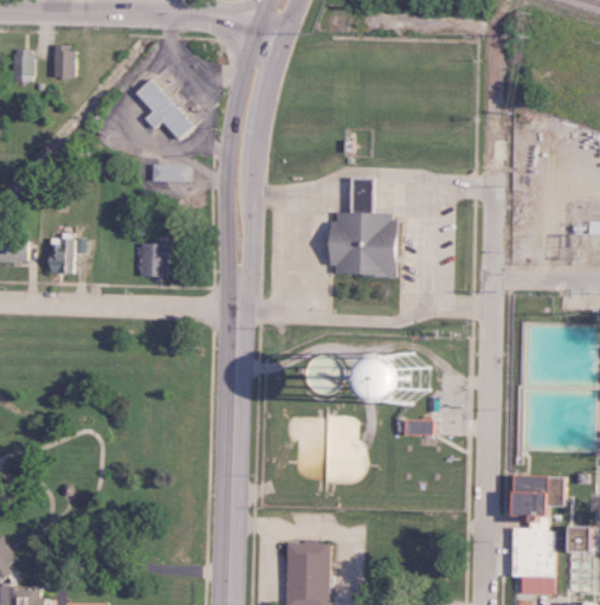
[(72,51),(60,51),(60,46),(49,45),(49,77),(71,78),(72,51)]
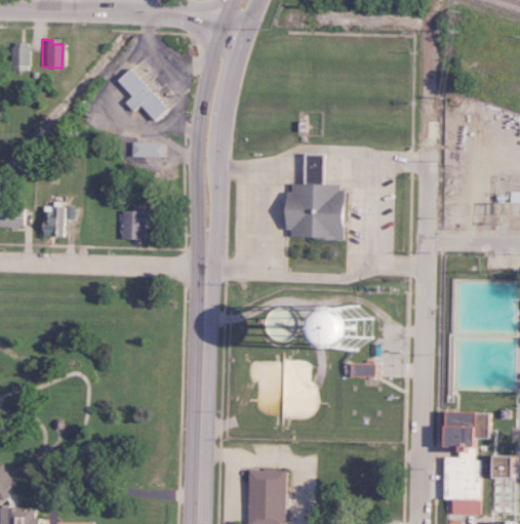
[(6,70),(25,71),(26,43),(7,43),(6,70)]
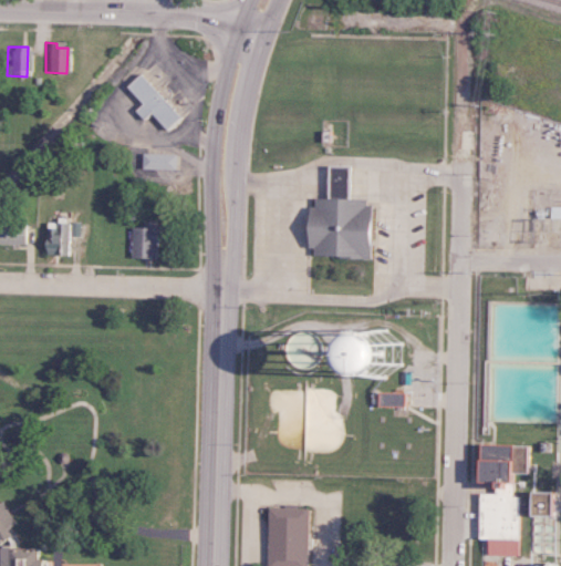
[(134,112),(143,121),(149,114),(166,132),(180,119),(139,74),(125,88),(141,105),(134,112)]
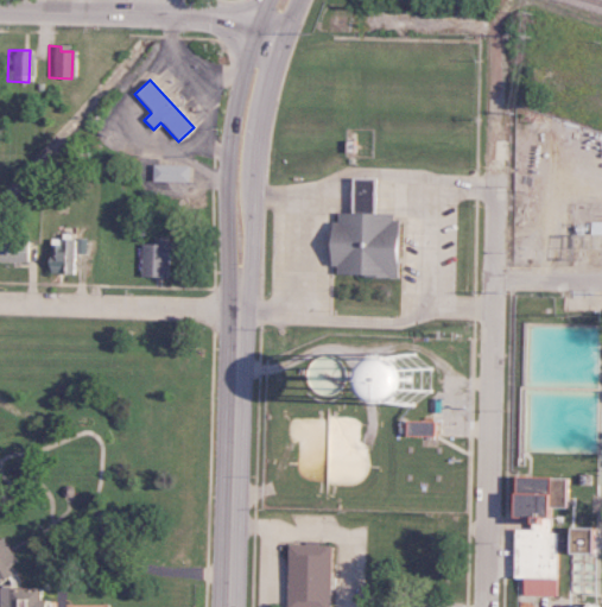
[(149,182),(185,182),(185,166),(150,165),(149,182)]
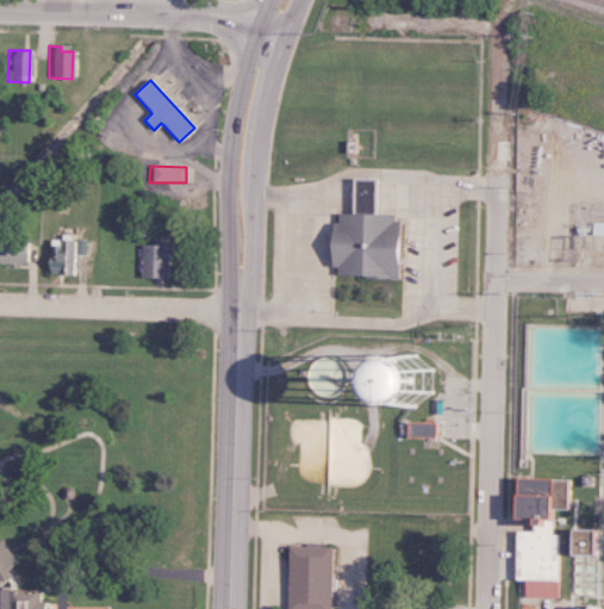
[(377,179),(353,179),(353,213),(337,213),(337,222),(334,222),(334,277),(400,277),(400,215),(377,215),(377,179)]
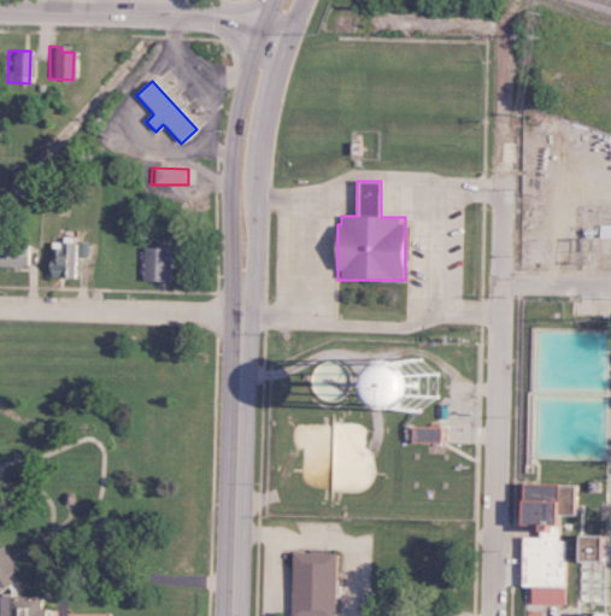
[(27,245),(0,242),(0,267),(25,268),(27,245)]
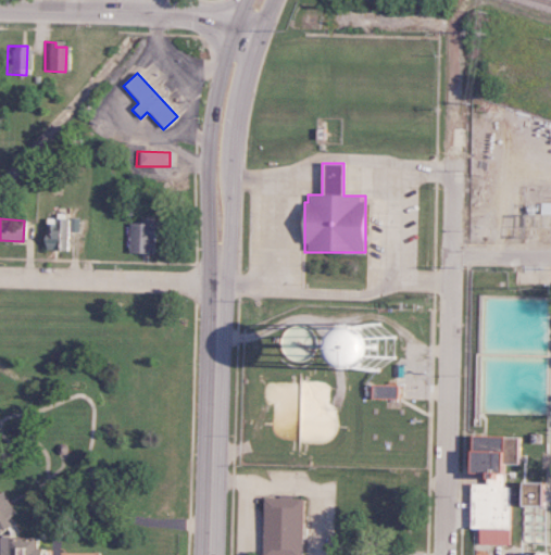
[(74,218),(42,219),(44,251),(63,251),(63,232),(74,232),(74,218)]
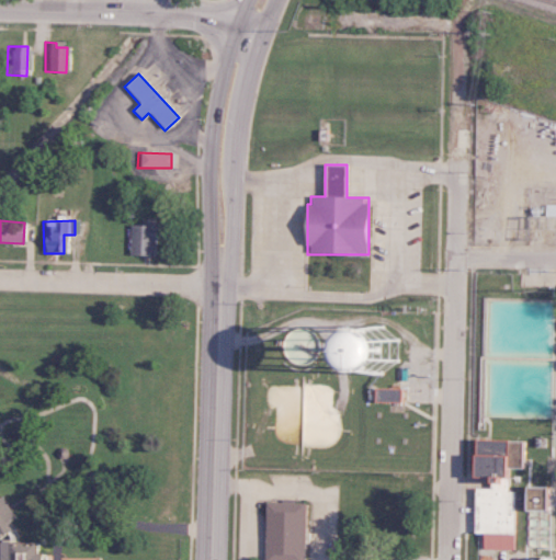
[(155,241),(161,242),(162,227),(128,226),(127,256),(154,258),(155,241)]
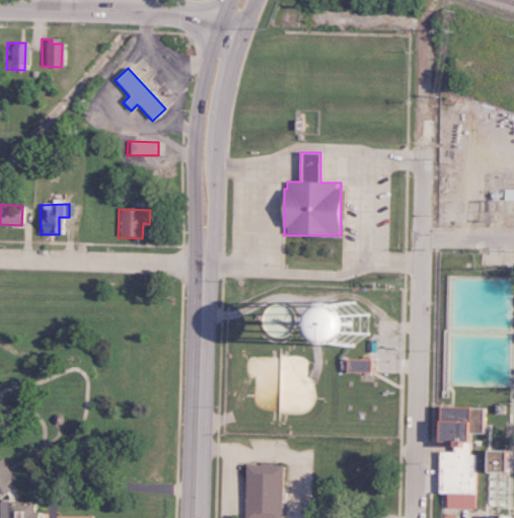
[(348,372),(371,372),(371,360),(348,360),(348,372)]
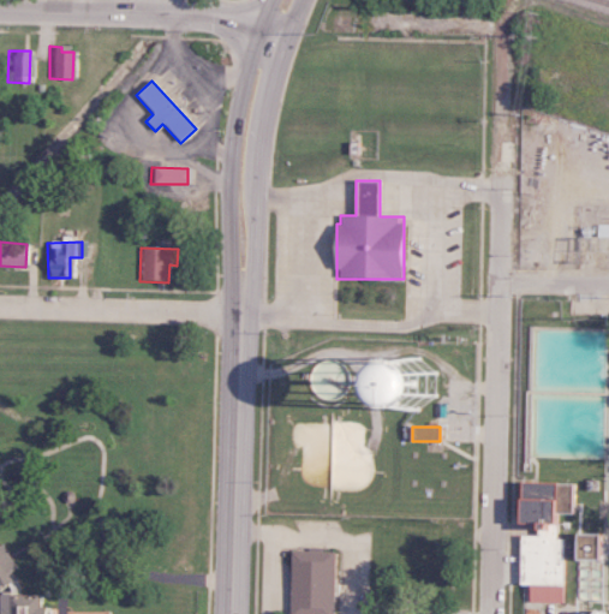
[(559,603),(560,540),(551,540),(553,523),(559,523),(559,513),(572,513),(573,483),(524,482),(523,502),(519,502),(518,524),(535,524),(535,536),(519,535),(518,585),(529,585),(527,602),(559,603)]
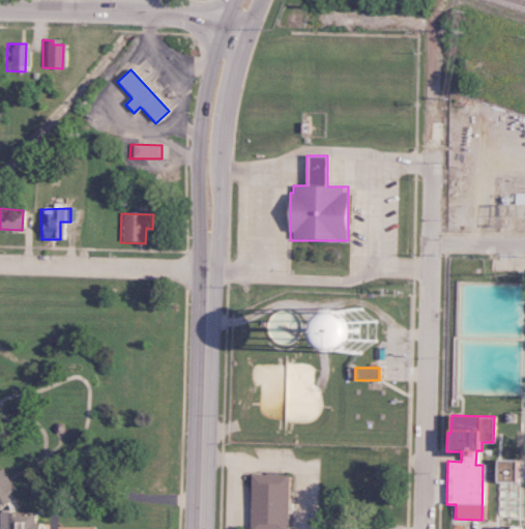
[(515,518),(515,482),(521,482),(521,460),(501,460),(500,482),(494,482),(493,518),(515,518)]
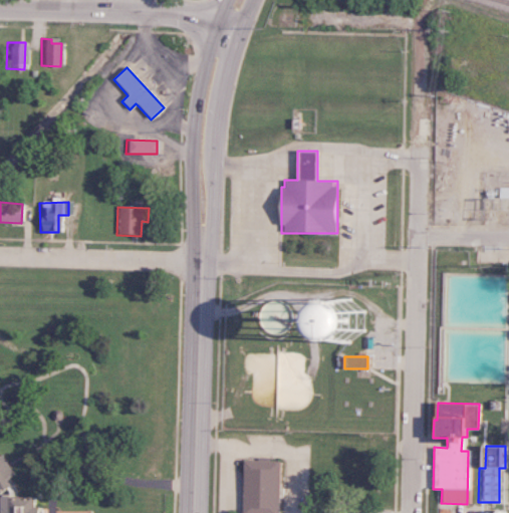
[(278,512),(280,461),(245,460),(242,512),(278,512)]
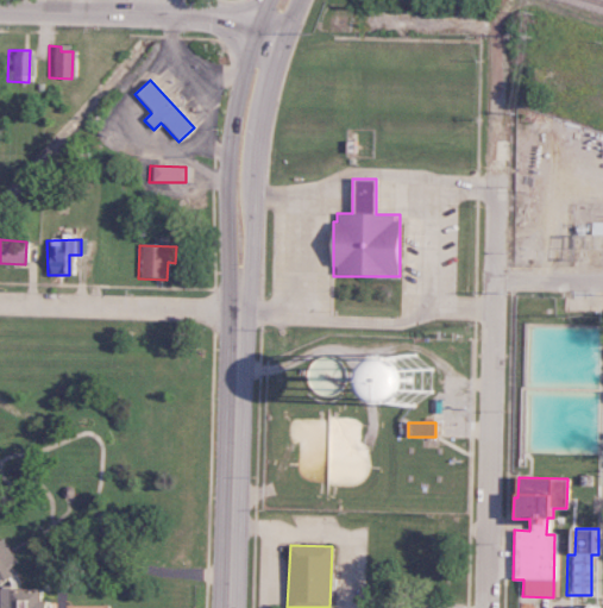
[(38,607),(39,589),(4,589),(2,607),(38,607)]
